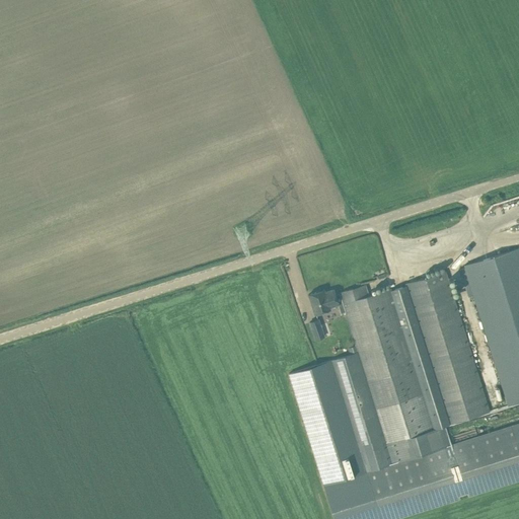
[(465,268),(459,269),(459,270),(461,277),(467,275),(470,285),(473,294),(508,405),(518,401),(518,247),(464,266),(465,268)]
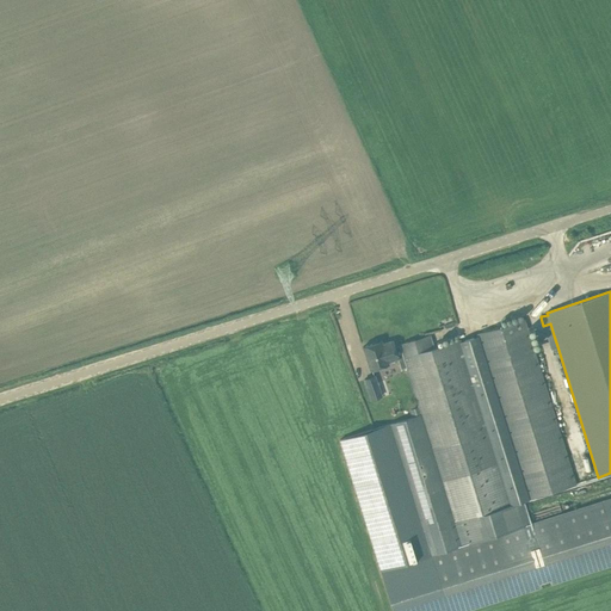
[(477,334),(479,337),(460,343),(460,340),(433,347),(430,337),(415,341),(415,340),(399,345),(395,347),(399,358),(397,358),(401,369),(406,368),(418,407),(409,409),(412,418),(340,439),(393,610),(446,610),(423,532),(523,501),(575,486),(524,320),(477,334)]
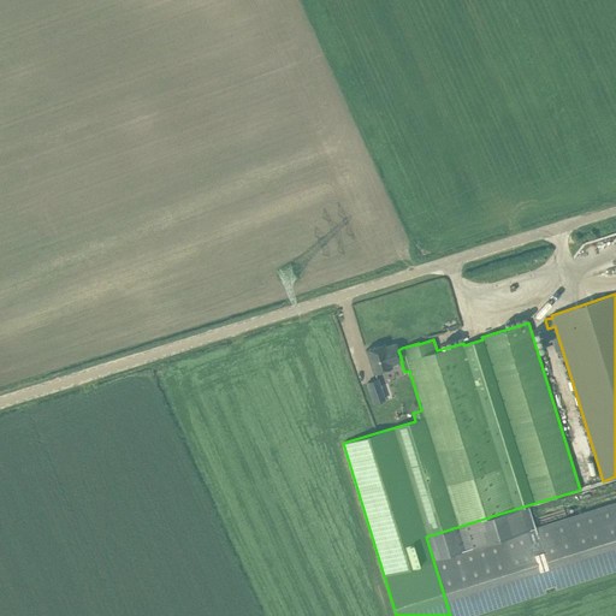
[(396,343),(385,347),(385,344),(366,350),(373,373),(392,367),(391,365),(401,361),(402,361),(398,350),(396,343)]
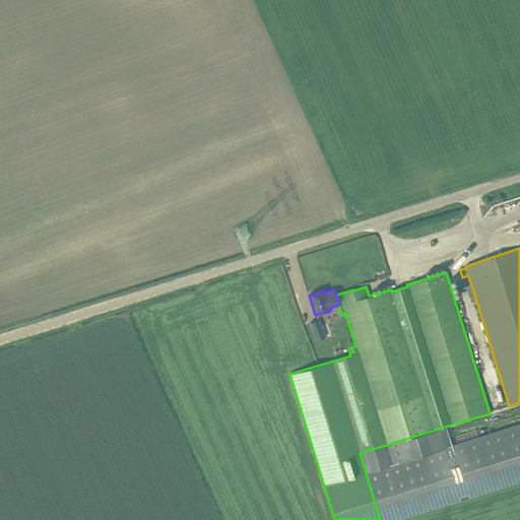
[(319,319),(309,322),(316,340),(326,337),(319,319)]
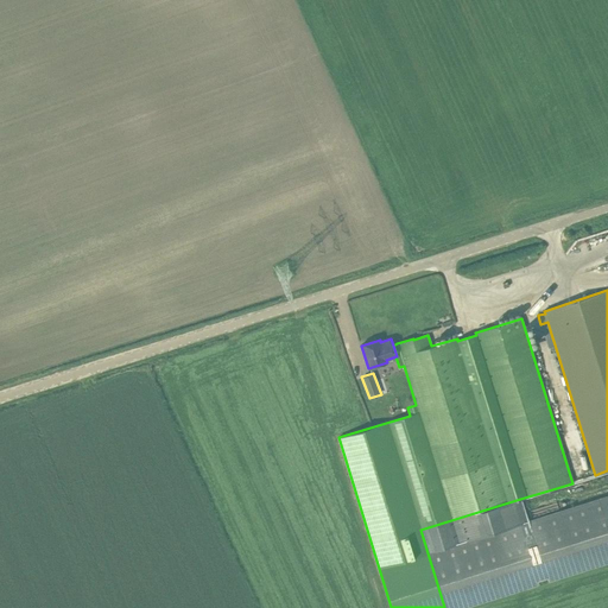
[(520,499),(420,530),(444,607),(461,607),(539,584),(538,581),(548,577),(549,581),(607,562),(607,495),(530,520),(527,521),(521,502),(520,499)]
